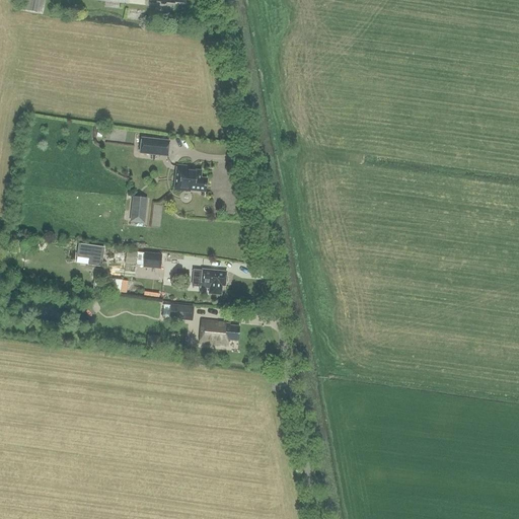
[(23,0),(22,9),(34,11),(36,0),(23,0)]
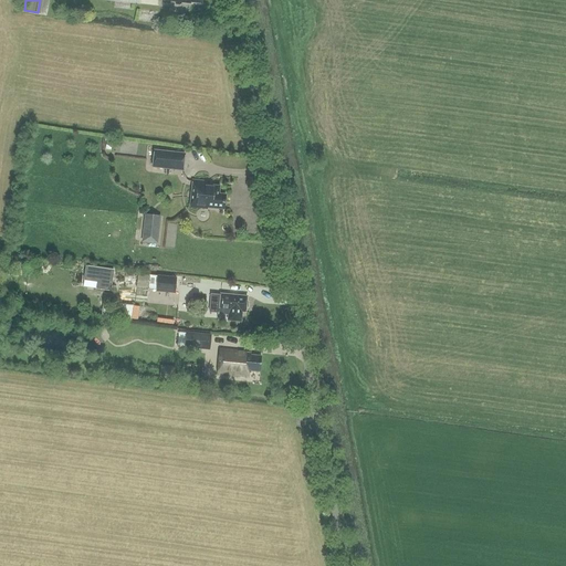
[(147,157),(149,143),(117,137),(115,152),(147,157)]
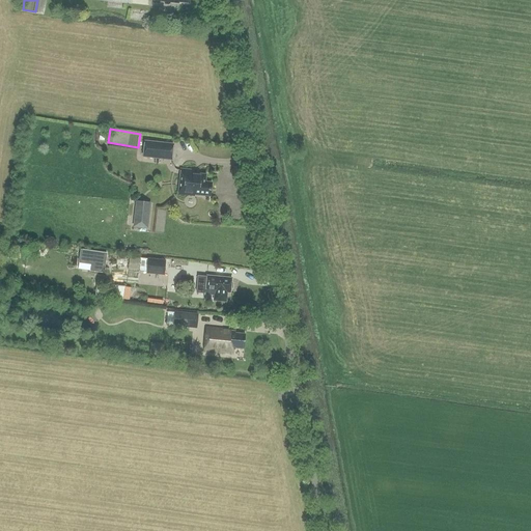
[(172,161),(173,144),(144,141),(142,158),(172,161)]
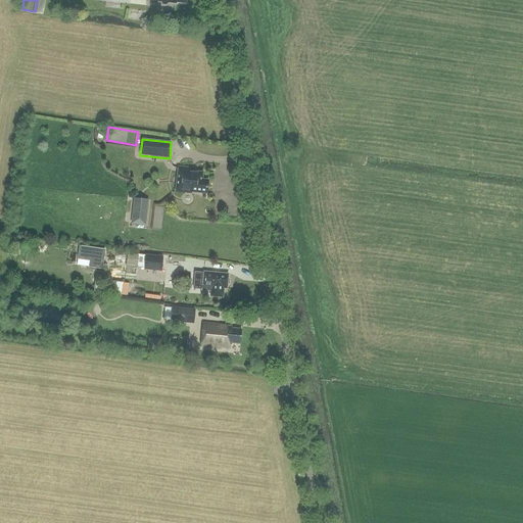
[(202,180),(203,173),(191,172),(191,169),(179,168),(176,192),(192,194),(192,192),(207,194),(208,181),(202,180)]
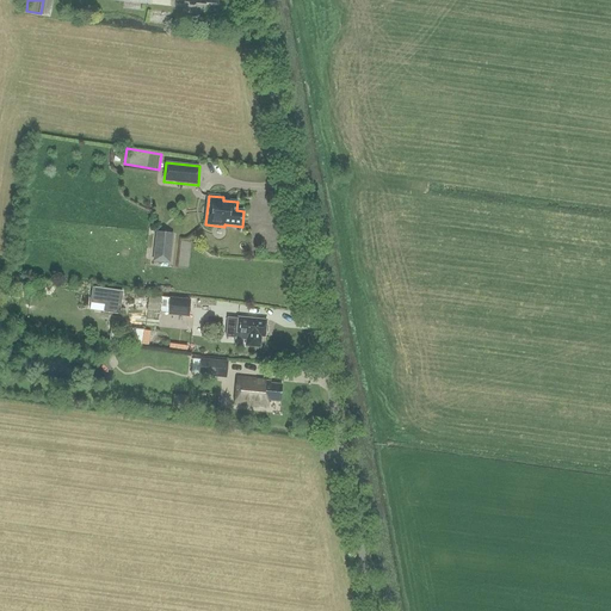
[(171,239),(158,236),(155,260),(168,261),(171,239)]
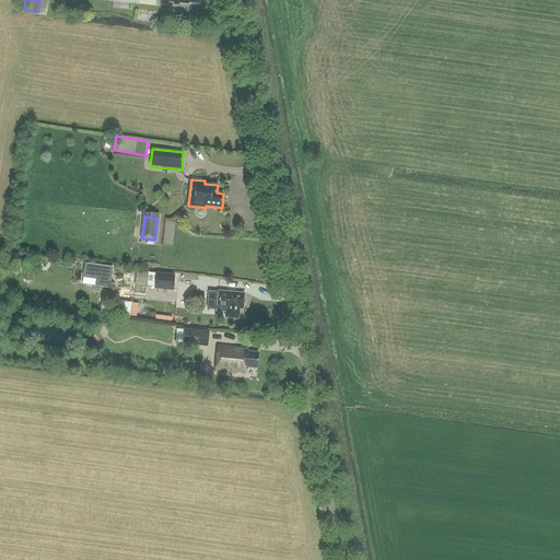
[(109,287),(113,267),(86,264),(84,277),(97,278),(96,284),(109,287)]
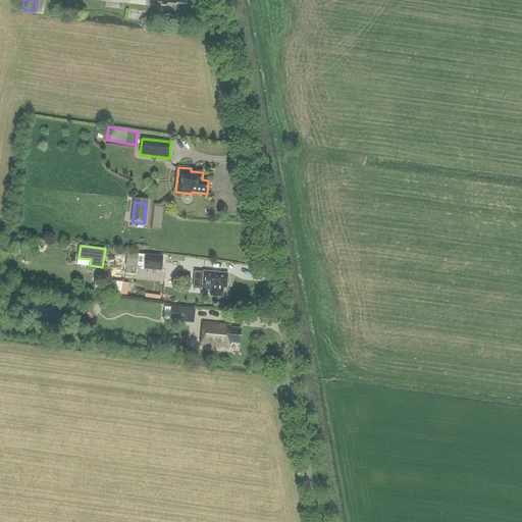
[(161,270),(162,256),(138,254),(137,264),(136,264),(136,266),(144,267),(143,269),(161,270)]
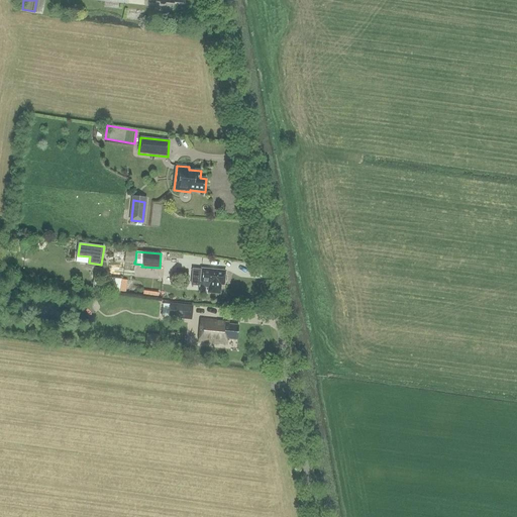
[(202,270),(202,271),(193,270),(192,286),(200,287),(200,288),(209,288),(208,293),(220,294),(221,285),(224,286),(225,282),(226,281),(226,277),(225,276),(226,272),(202,270)]
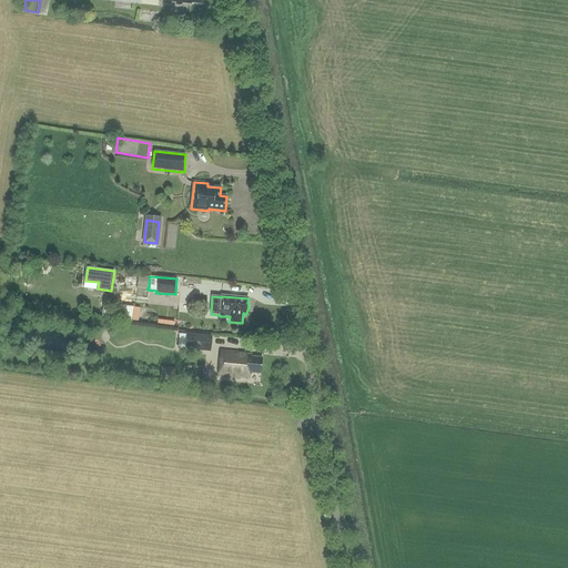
[(210,352),(212,336),(186,334),(185,350),(210,352)]
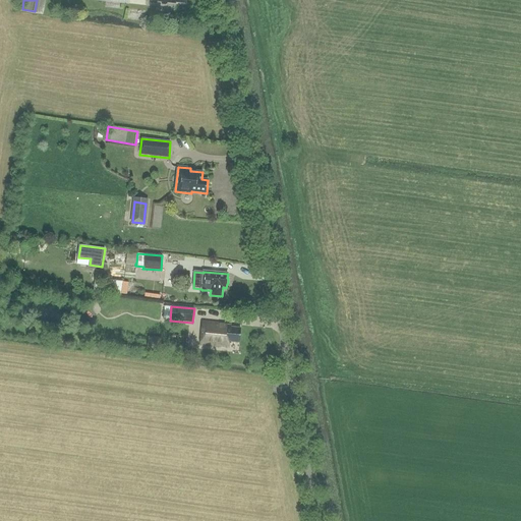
[(239,343),(241,329),(231,328),(232,326),(220,325),(221,324),(204,323),(200,346),(229,348),(230,342),(239,343)]
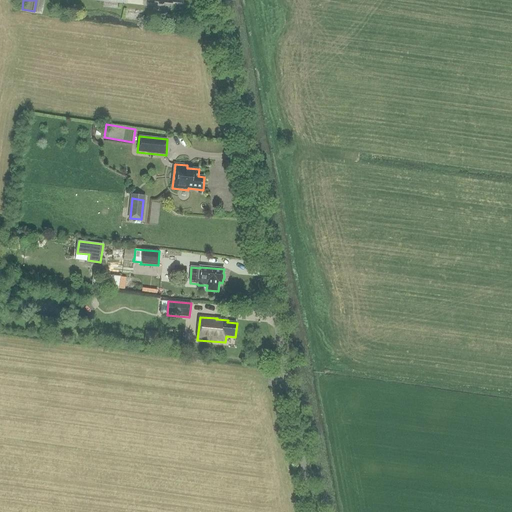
[(145,330),(145,340),(158,340),(158,331),(145,330)]
